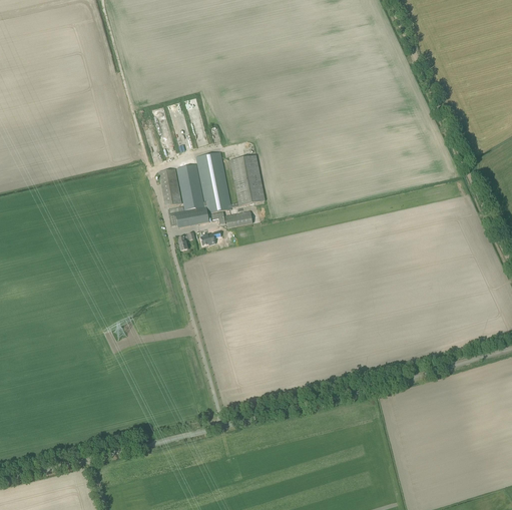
[(214,140),(220,138),(219,129),(212,130),(214,140)]
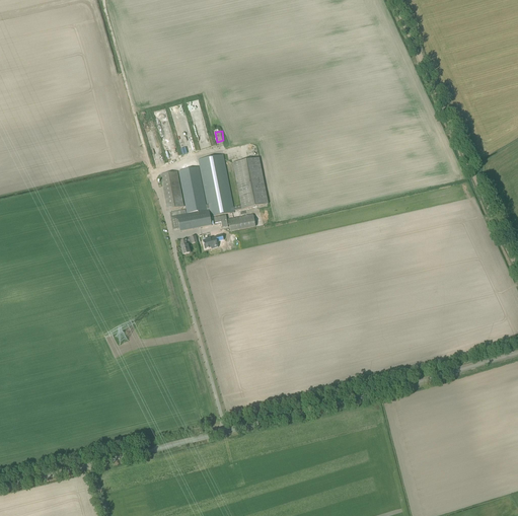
[(213,223),(212,220),(211,214),(235,210),(235,208),(270,202),(261,155),(233,160),(241,203),(234,205),(224,152),(199,157),(207,201),(210,200),(210,201),(207,202),(200,164),(179,168),(187,207),(171,210),(174,227),(180,226),(181,229),(213,223)]
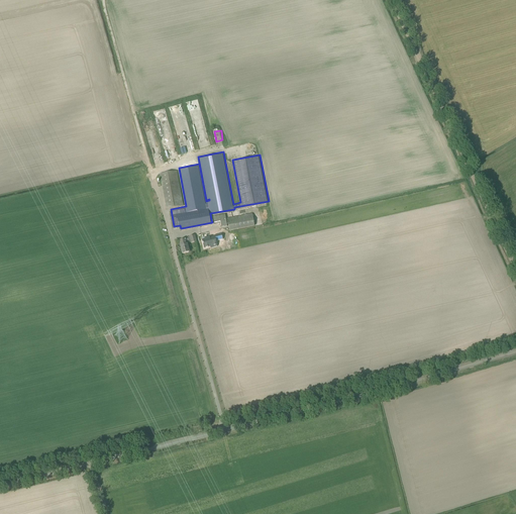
[(168,206),(184,203),(178,168),(161,172),(168,206)]
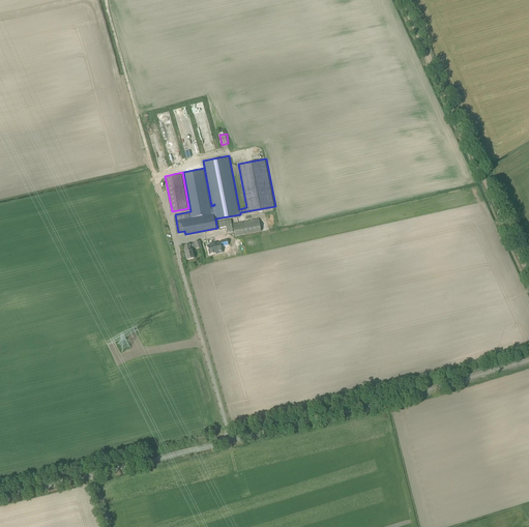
[(262,231),(260,216),(234,221),(236,234),(245,232),(245,233),(262,231)]
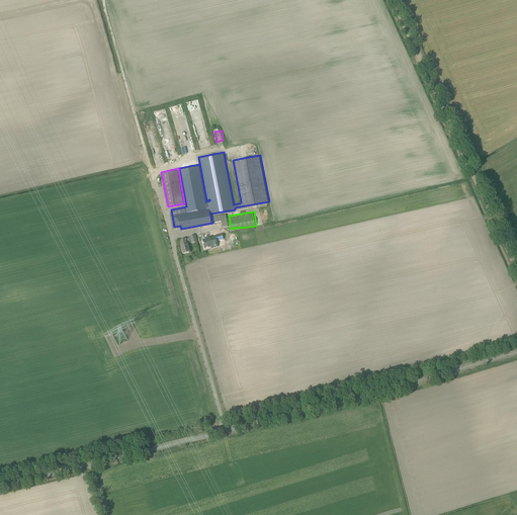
[(214,215),(216,221),(222,220),(223,226),(229,224),(227,212),(214,215)]
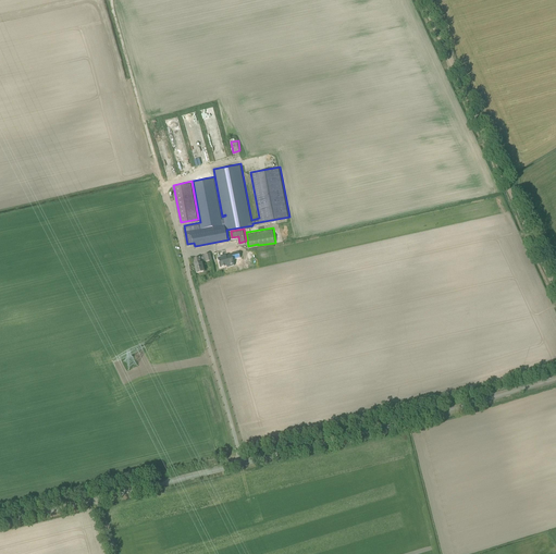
[(239,249),(232,250),(232,248),(226,249),(227,254),(219,256),(221,265),(227,263),(227,262),(234,261),(235,261),(234,257),(241,255),(239,249)]
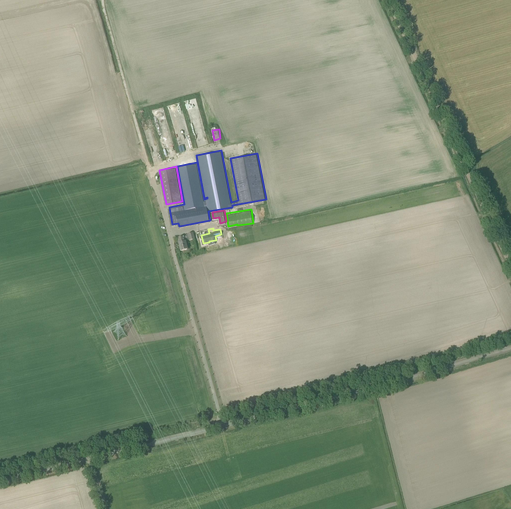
[(196,236),(194,230),(184,233),(185,234),(178,236),(180,241),(179,241),(181,249),(188,247),(186,239),(186,238),(190,237),(190,238),(196,236)]
